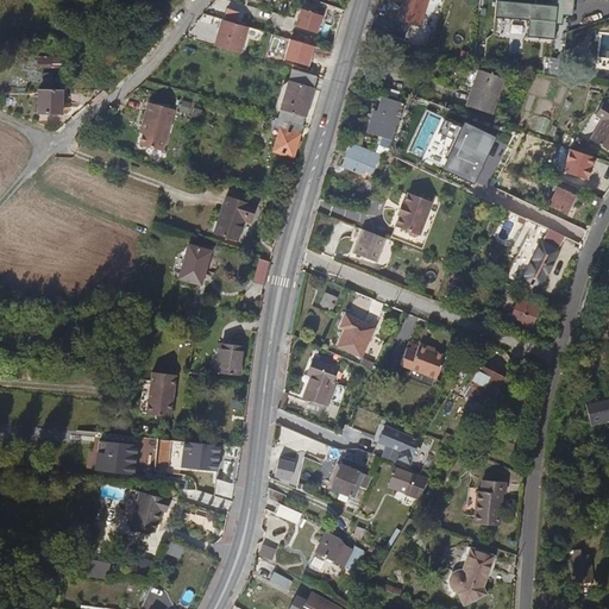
[(428,0),(402,0),(397,20),(420,26),(428,0)]
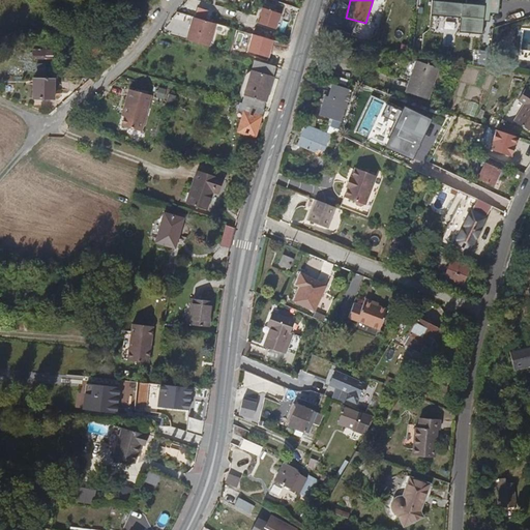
[(196,15),(198,16),(206,18),(207,18),(209,11),(198,7),(196,15)]
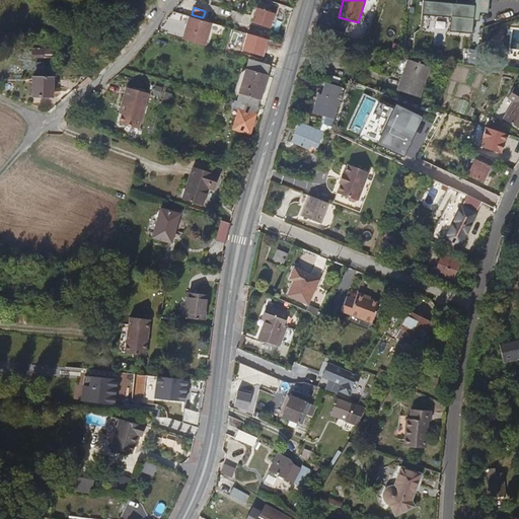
[(252,21),(271,27),(275,13),(256,8),(252,21)]
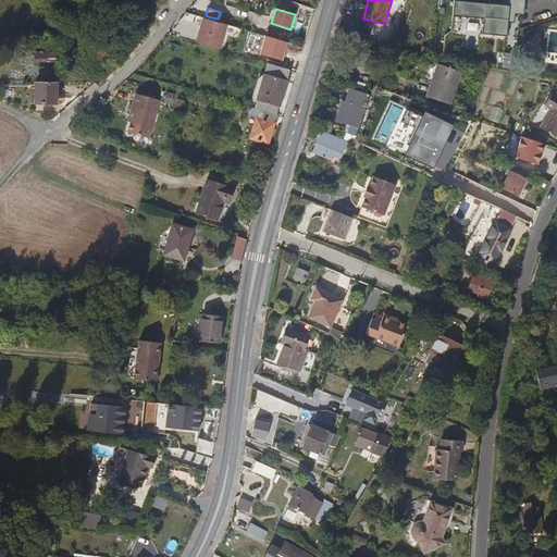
[(197,44),(218,50),(224,34),(225,25),(215,22),(207,21),(203,20),(196,44),(197,44)]
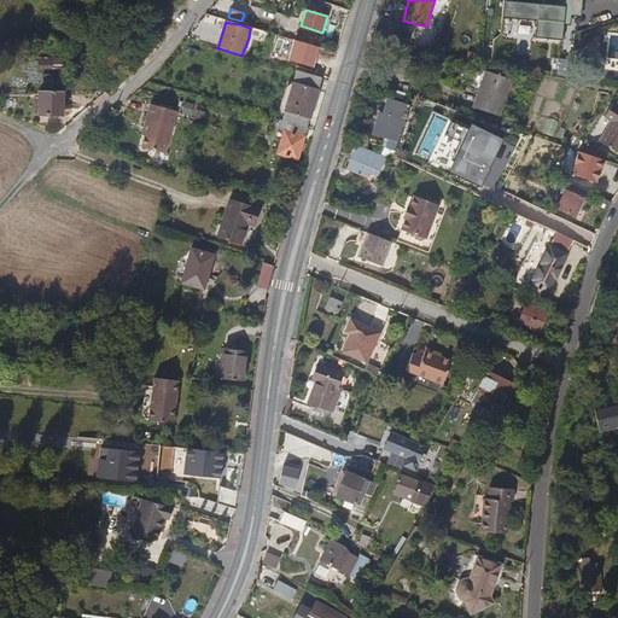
[(261,41),(263,31),(250,28),(249,38),(252,39),(261,41)]
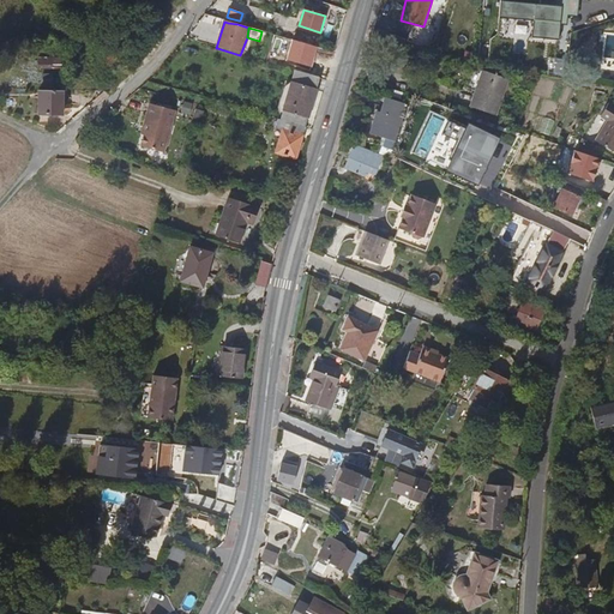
[(240,55),(246,56),(251,38),(247,37),(240,55)]
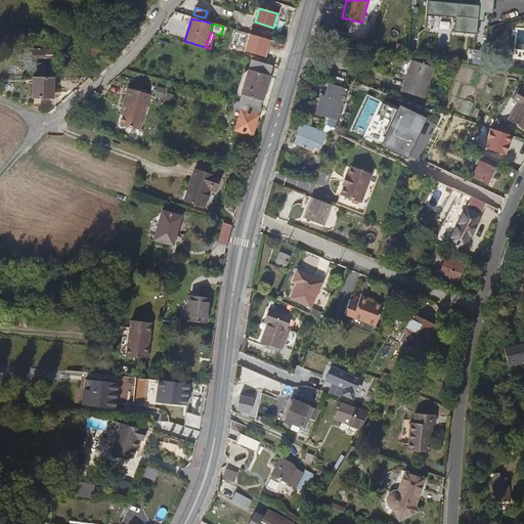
[(39,48),(38,57),(52,58),(52,49),(39,48)]
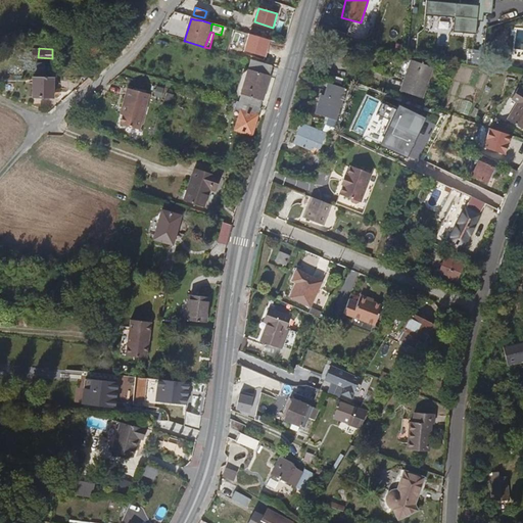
[(411,58),(402,57),(396,73),(403,76),(399,89),(420,97),(432,66),(411,58)]
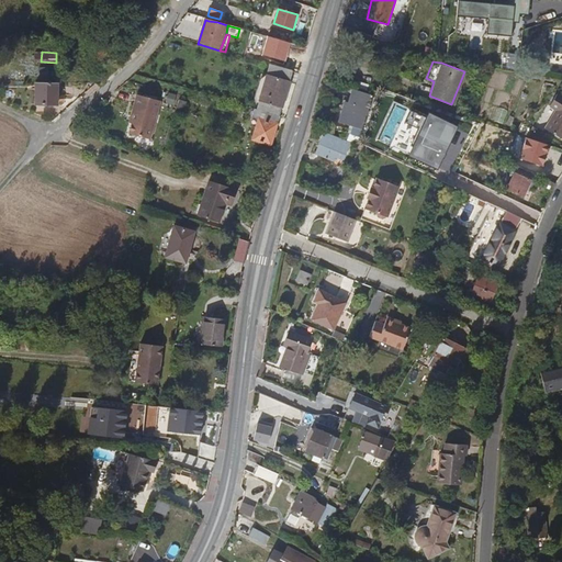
[(263,85),(285,91),(288,83),(266,77),(263,85)]
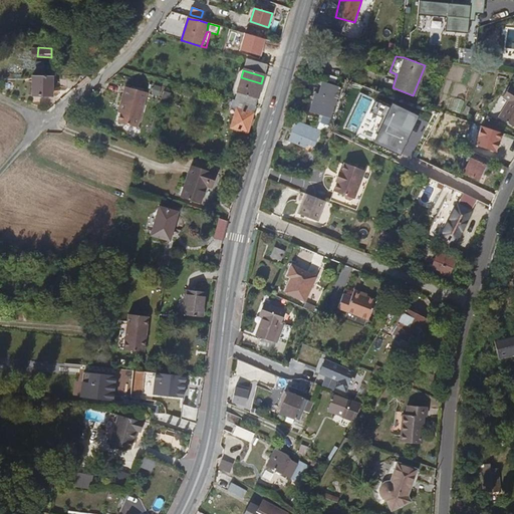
[(58,96),(58,75),(49,75),(38,76),(39,96),(58,96)]
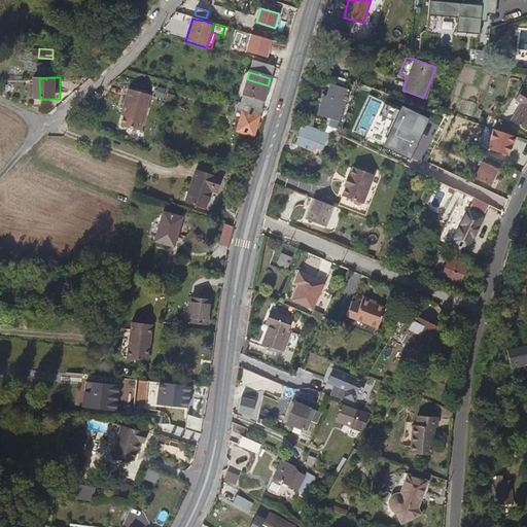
[(244,104),(261,109),(268,85),(247,79),(240,103),(244,104)]
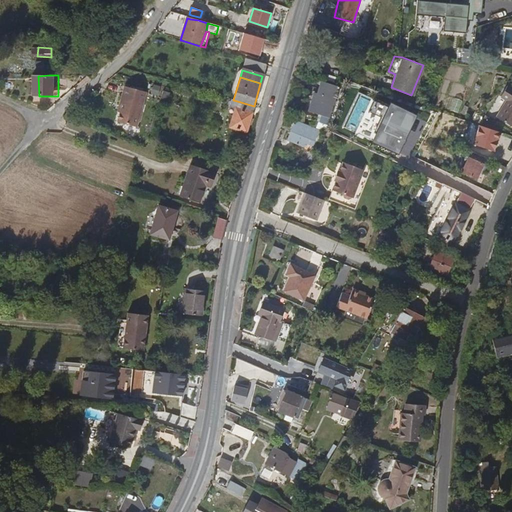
[(339,88),(326,84),(323,92),(336,97),(339,88)]
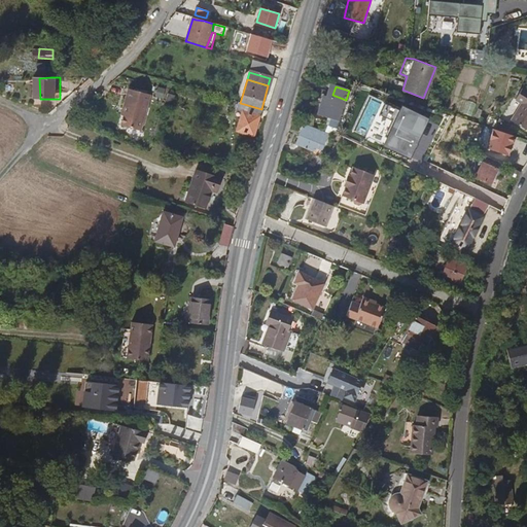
[(526,91),(522,88),(515,99),(519,102),(508,118),(526,130),(526,91)]
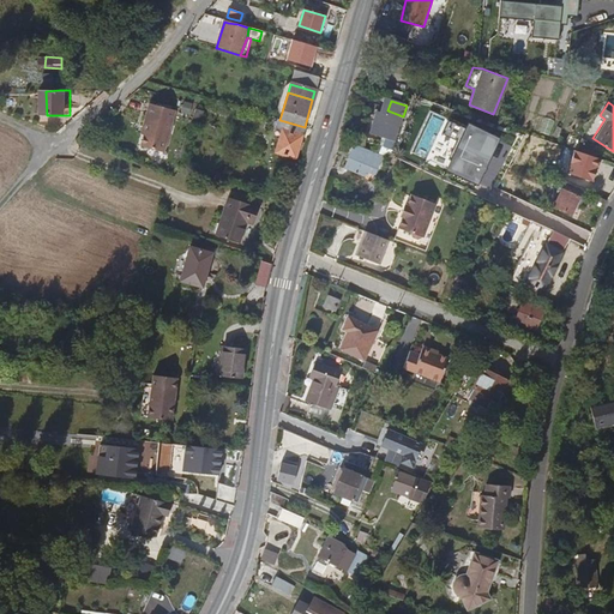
[(149,125),(148,130),(142,146),(162,152),(164,154),(166,151),(178,112),(150,103),(144,124),(149,125)]
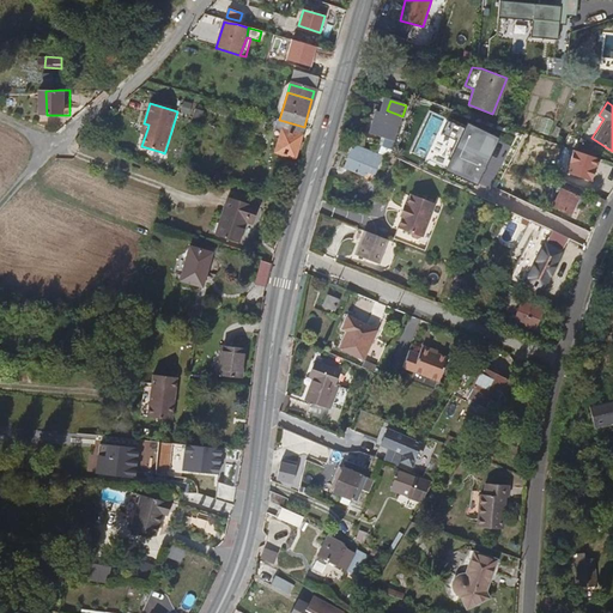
[(390,117),(375,113),(368,135),(392,143),(396,127),(389,125),(390,117)]
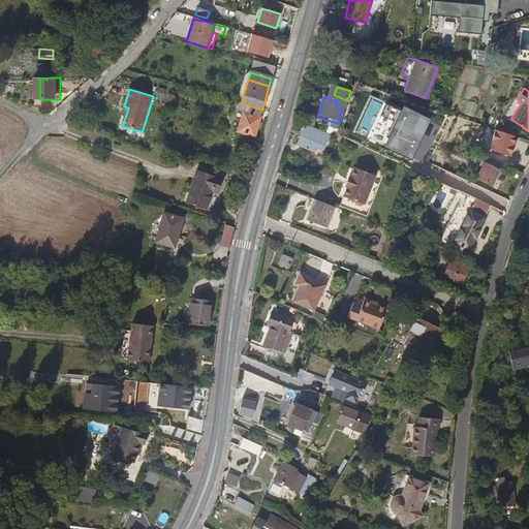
[(242,114),(245,104),(241,103),(239,102),(230,130),(237,131),(242,114)]
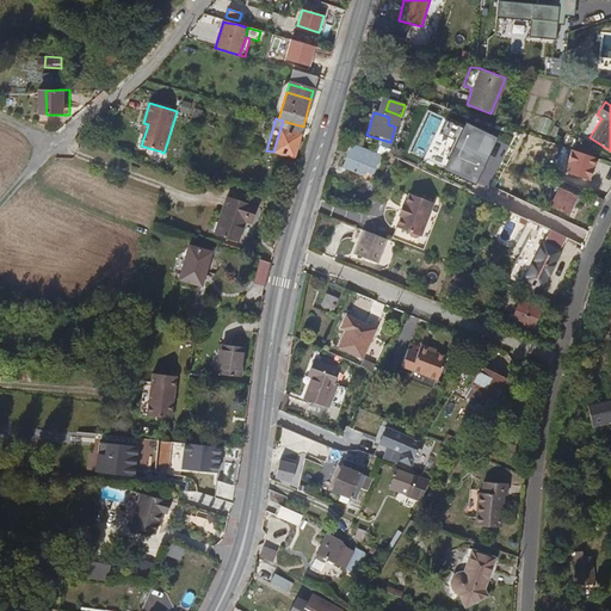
[(301,135),(303,127),(283,121),(279,131),(301,135)]
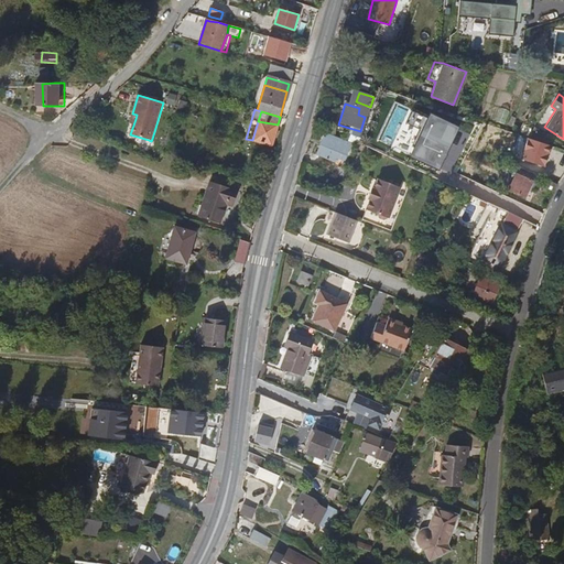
[(271,147),(278,125),(258,121),(252,140),(271,147)]
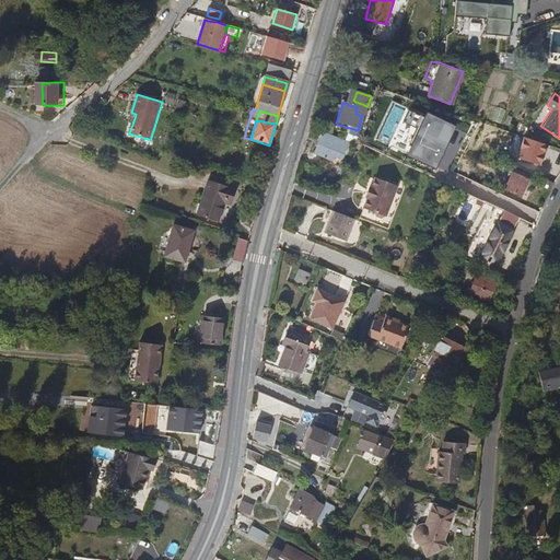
[(339,140),(323,132),(321,137),(319,137),(316,146),(334,152),(339,140)]
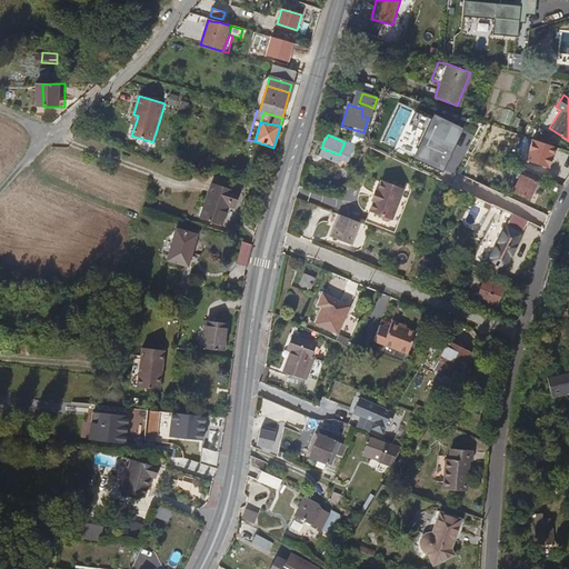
[(339,155),(321,148),(319,155),(337,162),(339,155)]
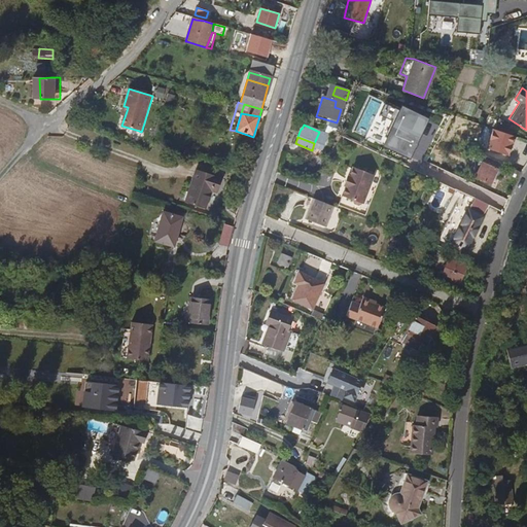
[(300,150),(290,146),(287,153),(296,156),(300,150)]
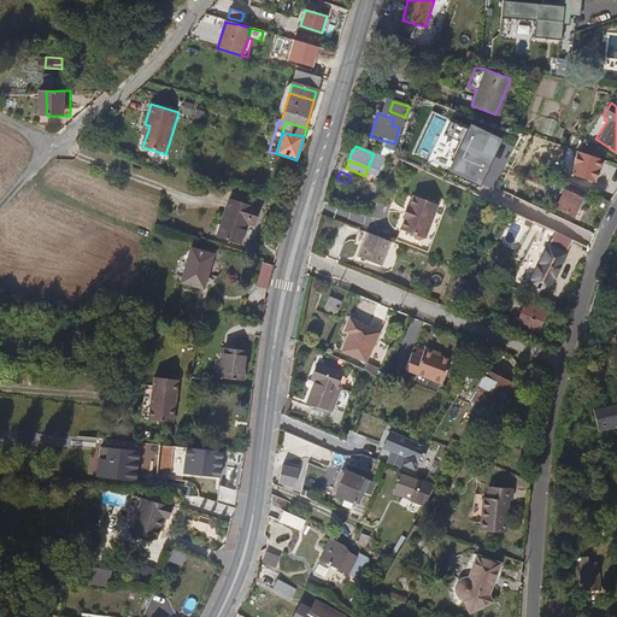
[(570,188),(566,186),(556,207),(574,216),(582,198),(568,192),(570,188)]
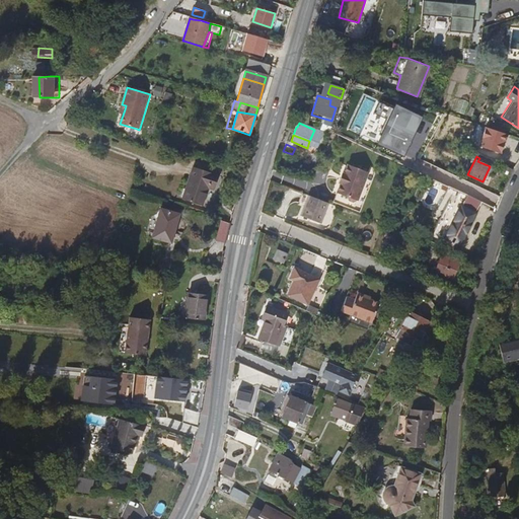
[(368,172),(348,165),(345,174),(343,174),(339,183),(341,184),(334,203),(354,211),(368,172)]
